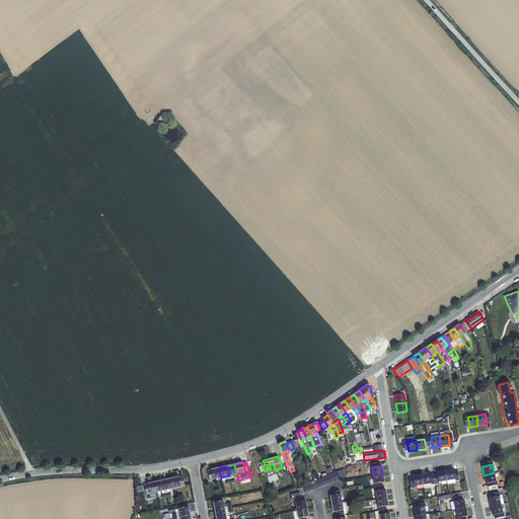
[(219,467),(211,469),(213,479),(221,477),(219,467)]
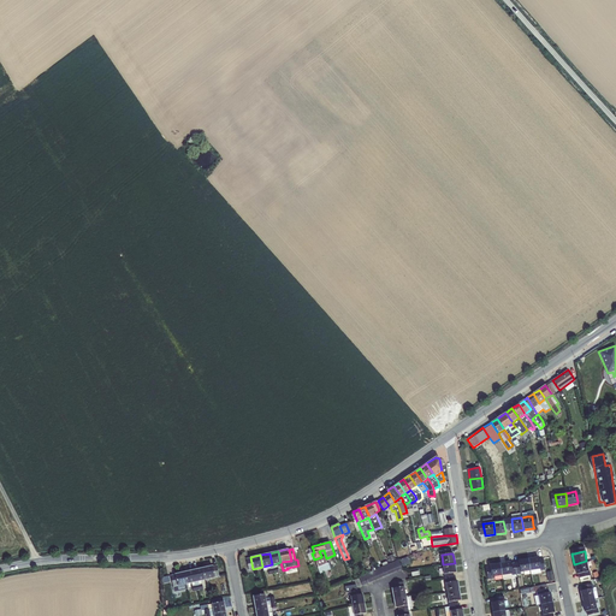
[(321,557),(314,560),(318,567),(327,563),(325,556),(321,557)]
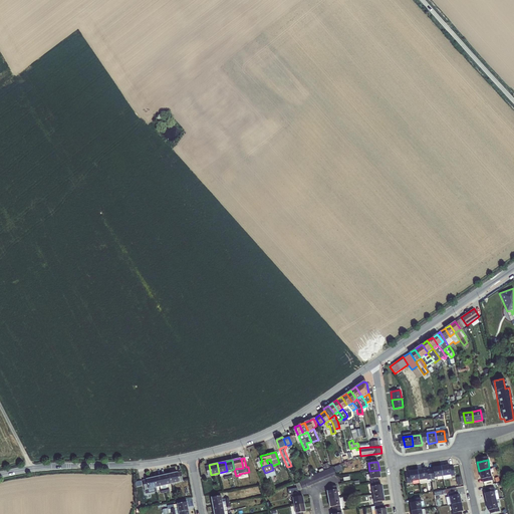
[(443,476),(451,475),(450,466),(450,465),(441,466),(443,476)]
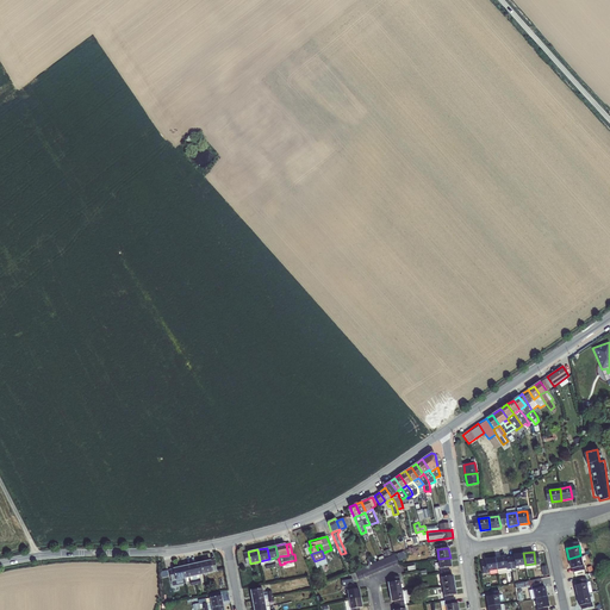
[(516,566),(526,565),(523,553),(512,554),(514,556),(515,566),(516,566)]
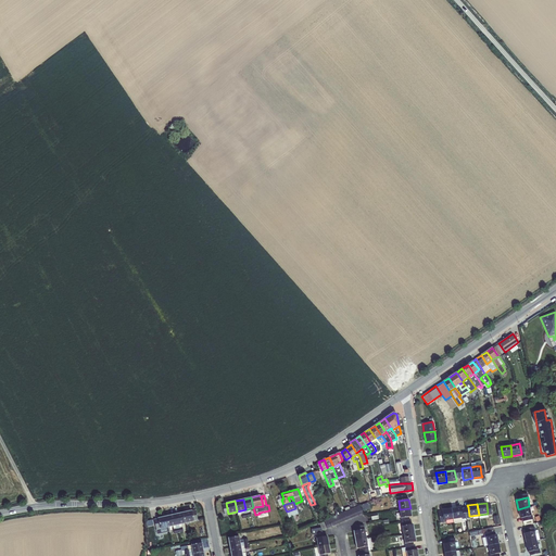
[(490,504),(487,504),(488,514),(479,515),(479,518),(488,517),(488,515),(492,514),(490,504)]
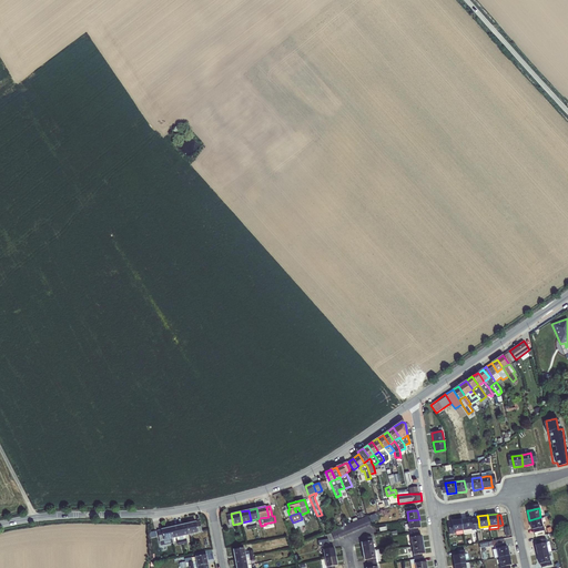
[(540,517),(529,520),(531,529),(533,529),(543,527),(543,526),(540,517)]
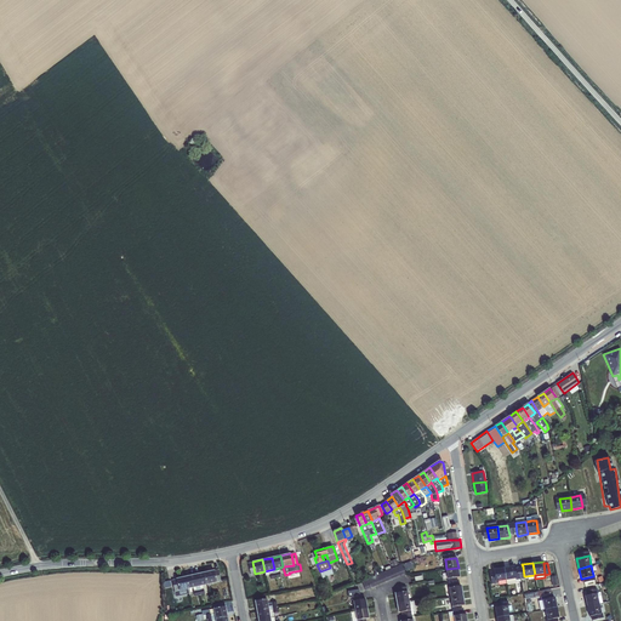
[(330,568),(320,571),(323,577),(334,573),(331,567),(330,568)]
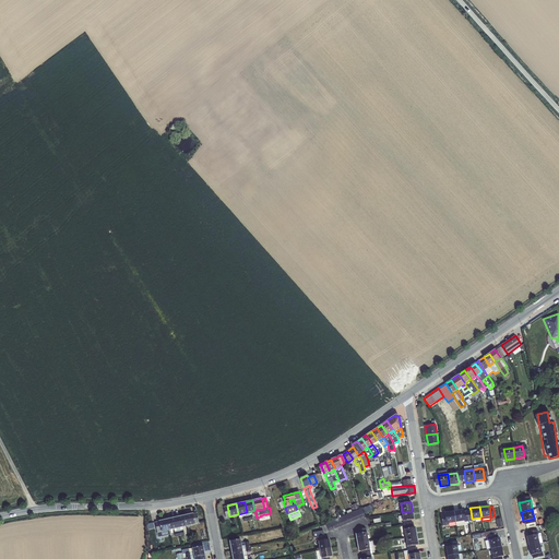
[(455,522),(465,521),(463,511),(463,510),(453,511),(455,522)]
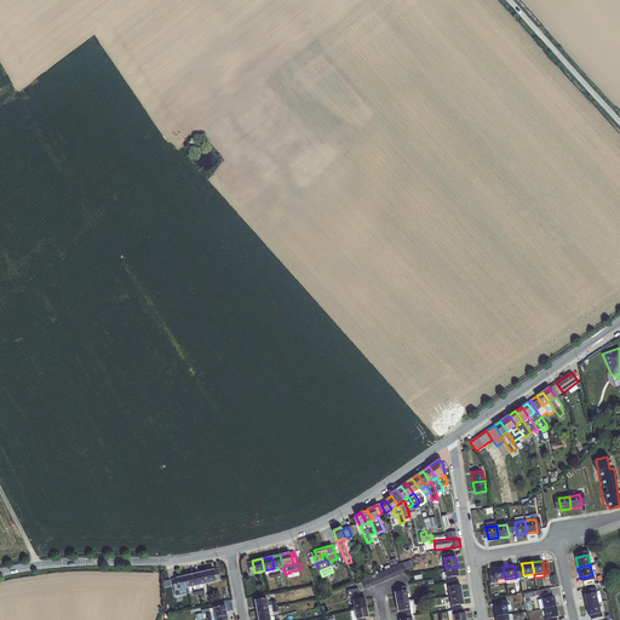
[(520,578),(517,566),(514,567),(516,578),(505,579),(506,583),(520,580),(520,578)]
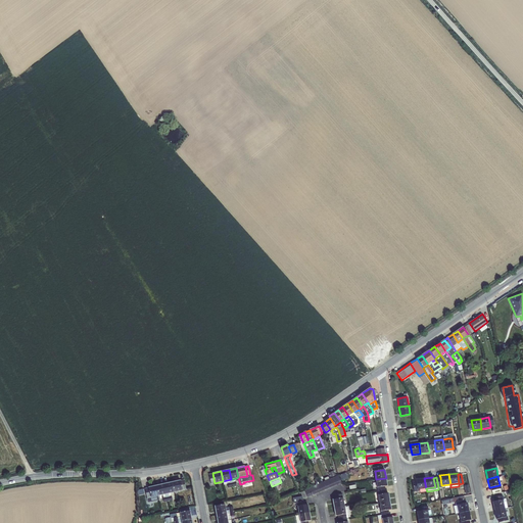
[(386,478),(376,479),(377,487),(385,486),(387,486),(386,478)]
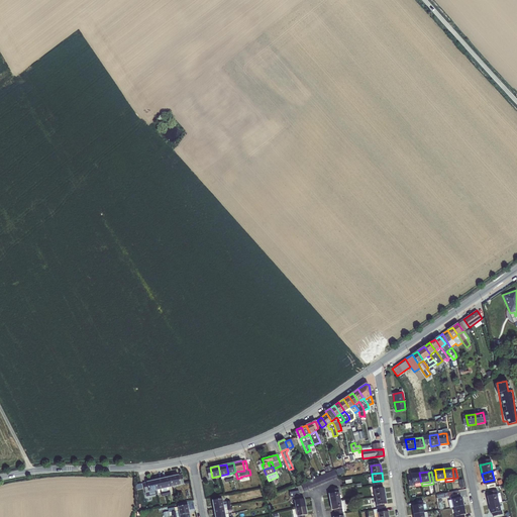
[(421,483),(419,473),(411,474),(411,476),(412,484),(413,484),(421,483)]
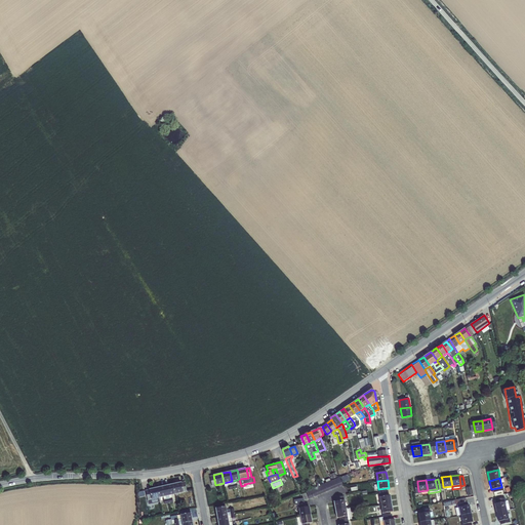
[(182,482),(172,484),(175,493),(184,492),(182,482)]
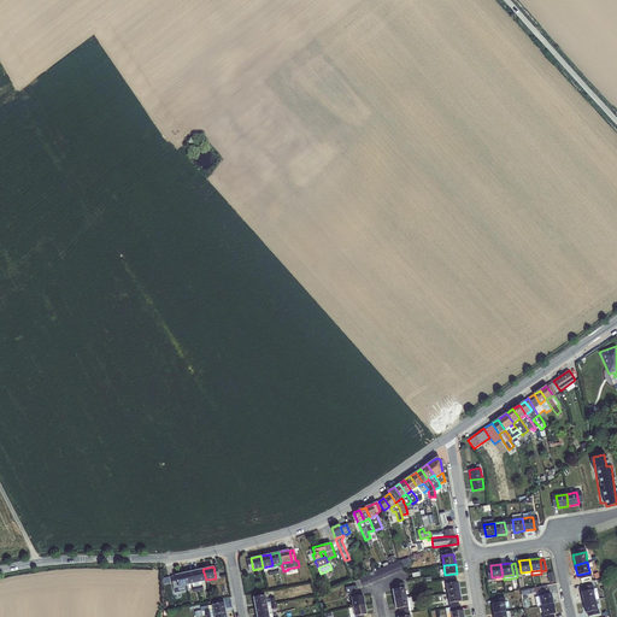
[(203,569),(194,571),(197,582),(201,581),(206,580),(203,569)]
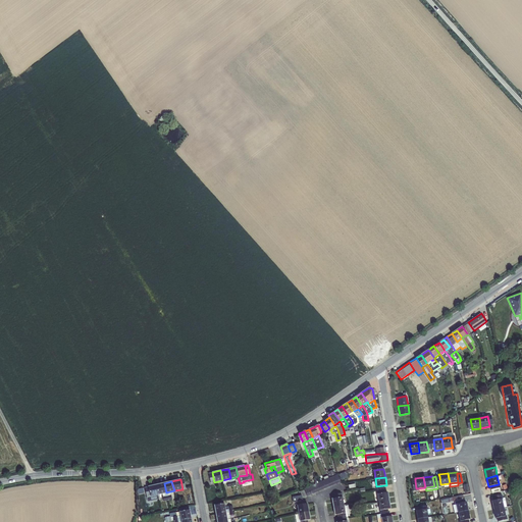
[(164,483),(156,485),(159,494),(166,492),(164,483)]
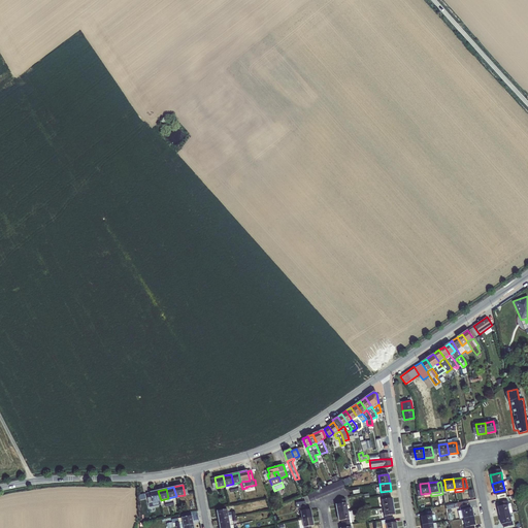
[(158,491),(150,492),(152,501),(152,502),(160,500),(161,500),(158,491)]
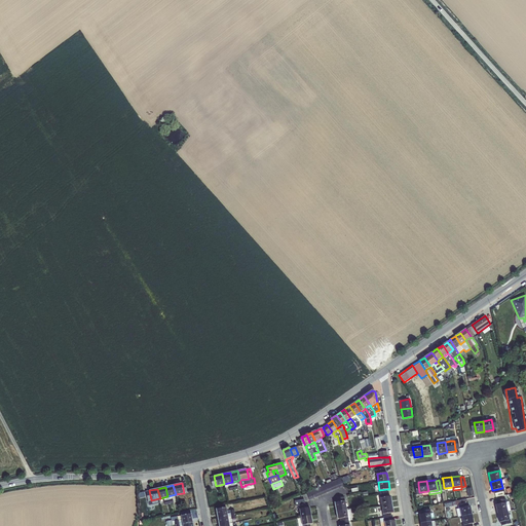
[(170,504),(167,496),(160,498),(159,498),(160,500),(163,499),(164,500),(163,500),(164,505),(170,504)]
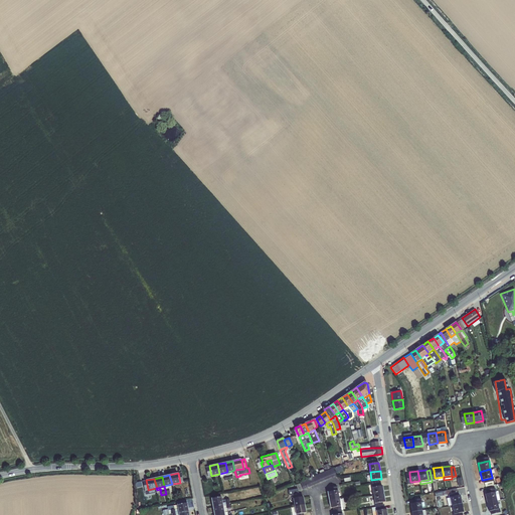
[(383,494),(382,486),(380,486),(372,488),(374,495),(383,494)]
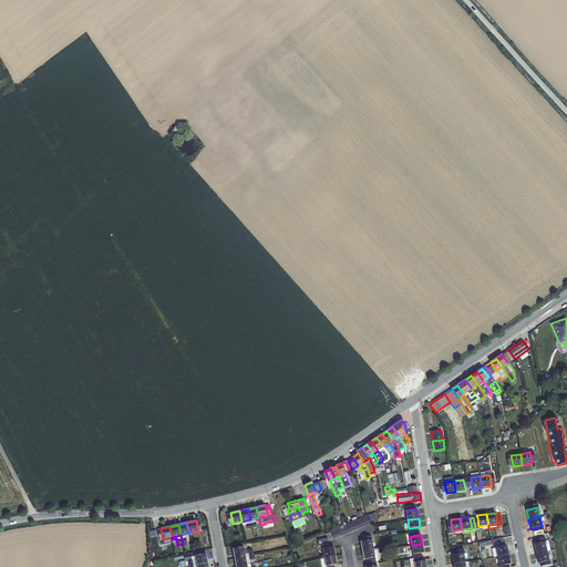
[(535,539),(535,544),(545,542),(547,550),(547,552),(550,550),(548,540),(546,540),(545,537),(535,539)]
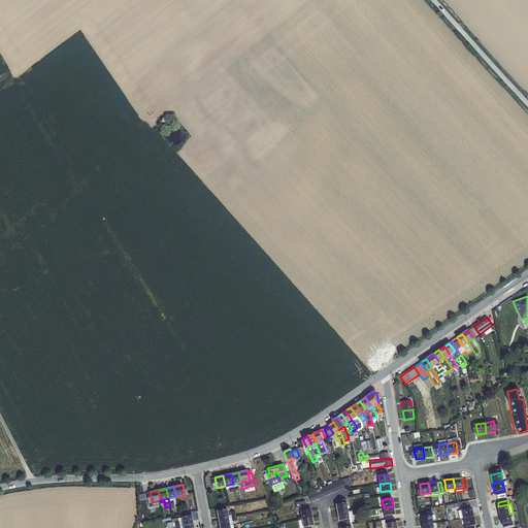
[(345,502),(338,504),(336,504),(337,513),(348,510),(347,502),(345,502)]
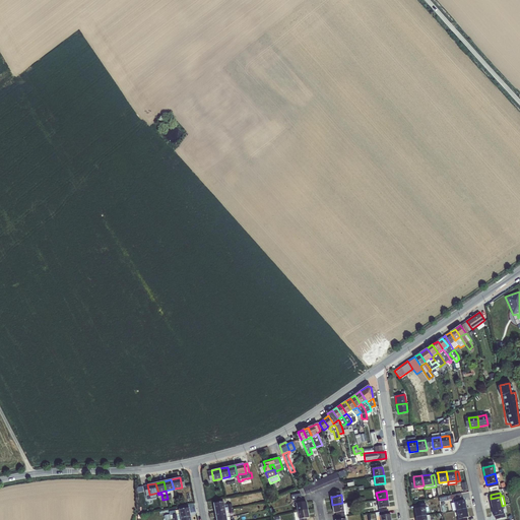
[(492,508),(502,505),(500,497),(491,499),(490,499),(492,508)]
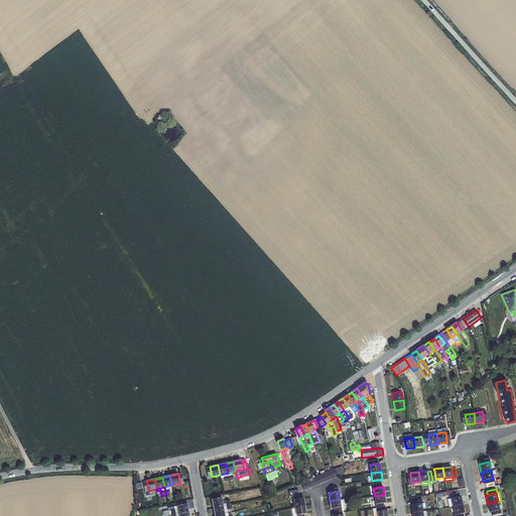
[(384,495),(375,496),(376,504),(384,503),(386,503),(384,495)]
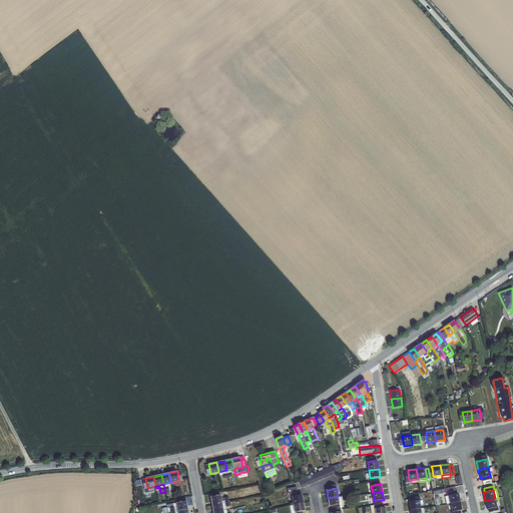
[(450,504),(460,502),(458,493),(457,493),(448,495),(448,496),(450,504)]
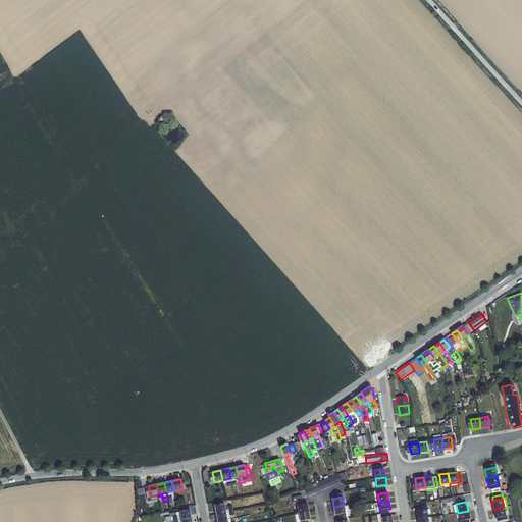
[(224,504),(214,505),(216,514),(225,512),(225,507),(224,504)]
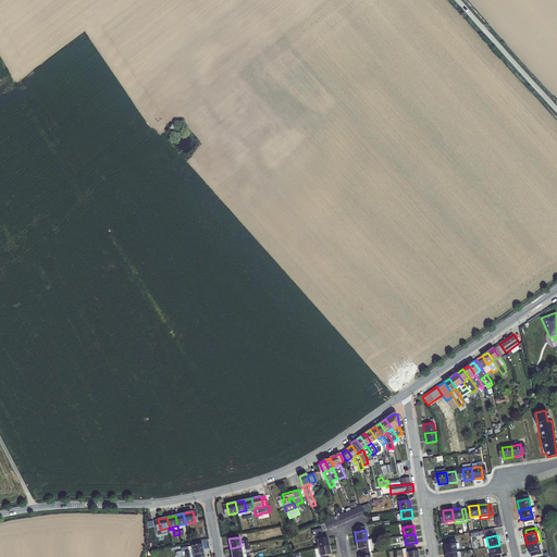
[(325,537),(318,539),(319,547),(330,546),(327,537),(325,537)]
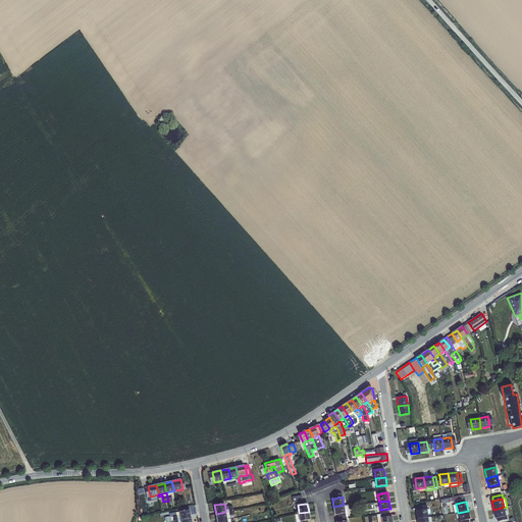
[(333,507),(335,515),(337,515),(346,513),(344,505),(333,507)]
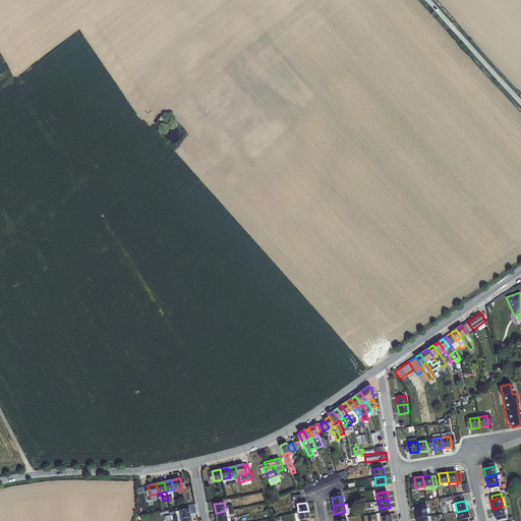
[(503,506),(493,509),(495,517),(496,517),(505,515),(503,507),(503,506)]
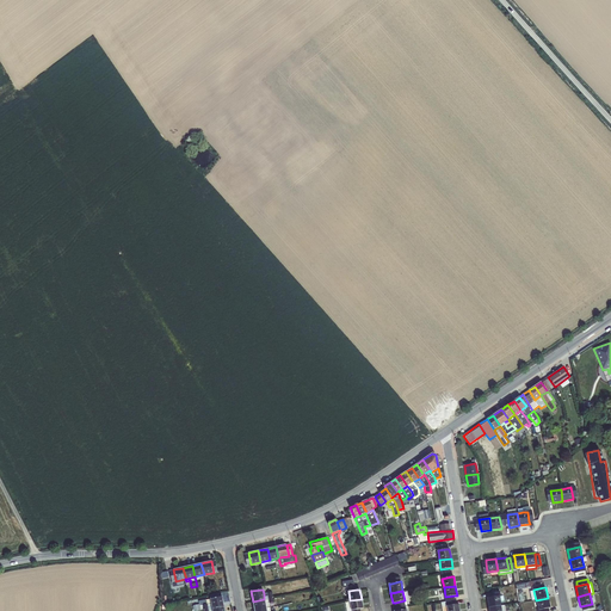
[(488,597),(487,598),(488,608),(501,605),(499,596),(488,597)]
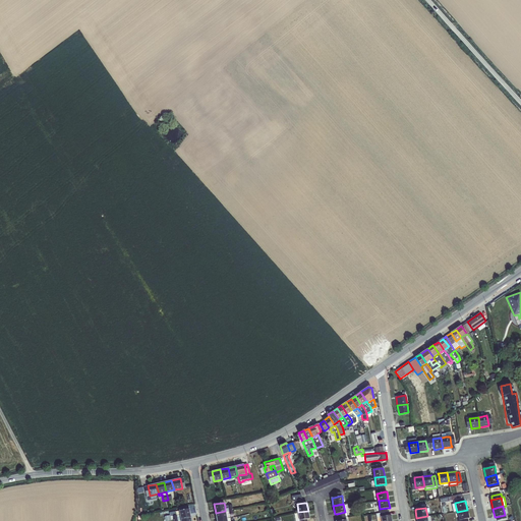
[(189,509),(179,511),(180,514),(181,519),(190,517),(189,509)]
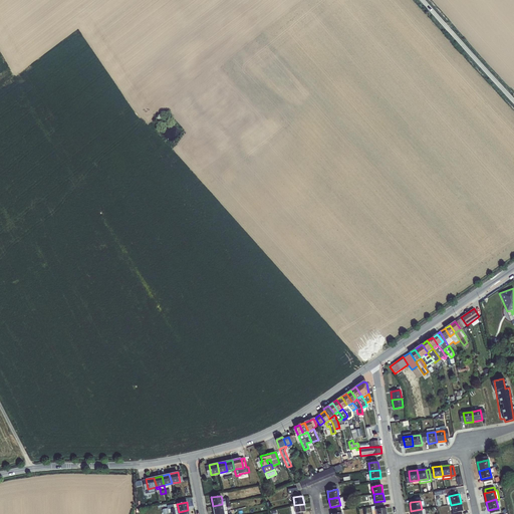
[(451,505),(453,513),(462,511),(463,511),(461,503),(451,505)]
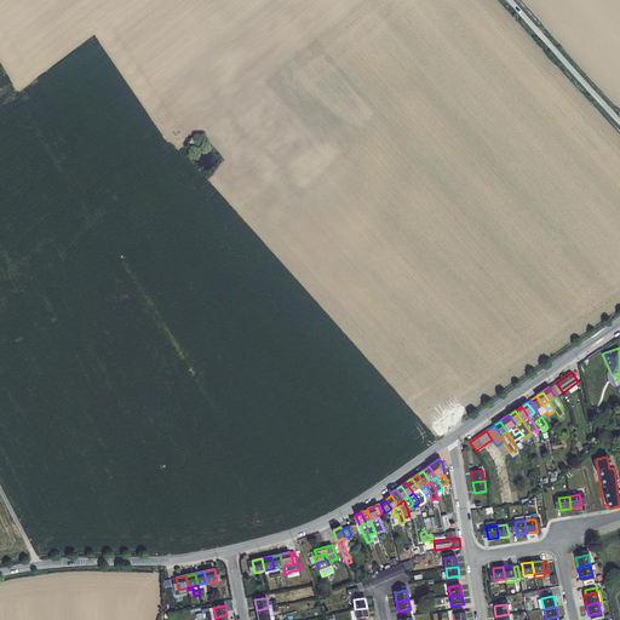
[(257,610),(258,619),(270,616),(269,613),(268,608),(257,610)]
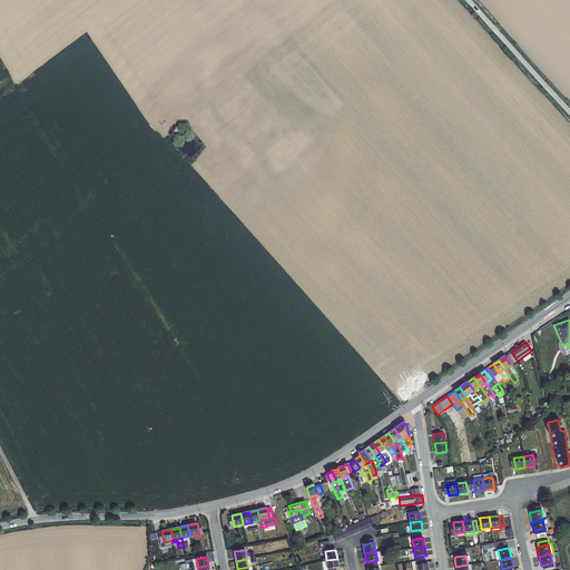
[(336,568),(338,568),(337,559),(326,560),(326,561),(328,569),(336,568)]
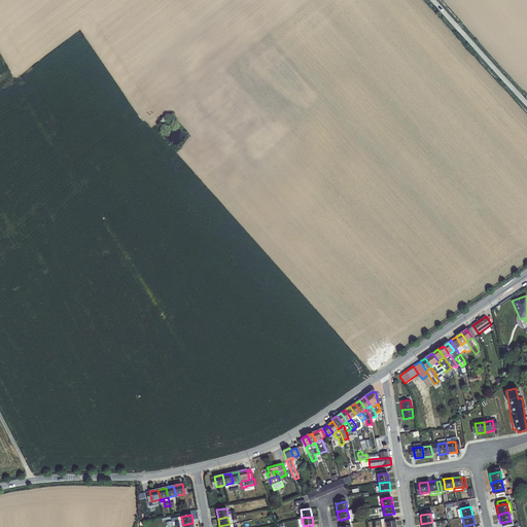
[(384,519),(381,520),(381,526),(386,526),(386,523),(393,522),(392,518),(384,519)]
